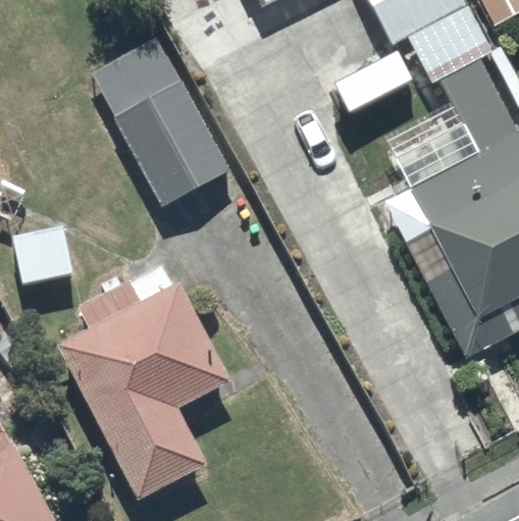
[(463,0),(369,0),(393,43),(465,3),(463,0)]
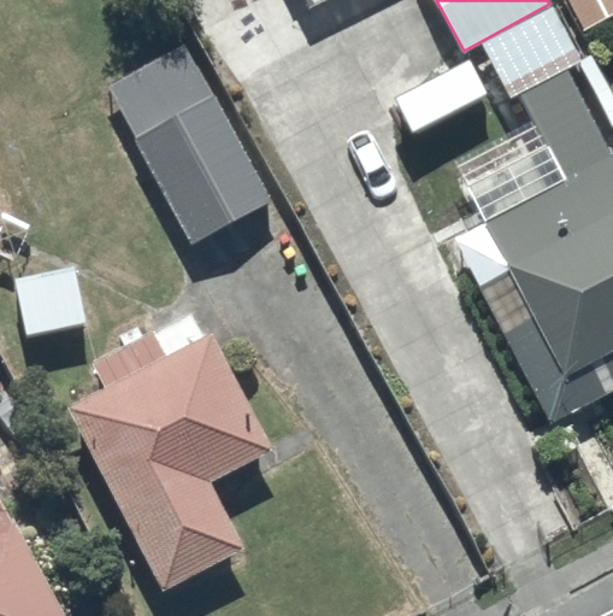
[(186,45),(108,86),(193,244),(272,201),(216,93),(212,95),(186,45)]
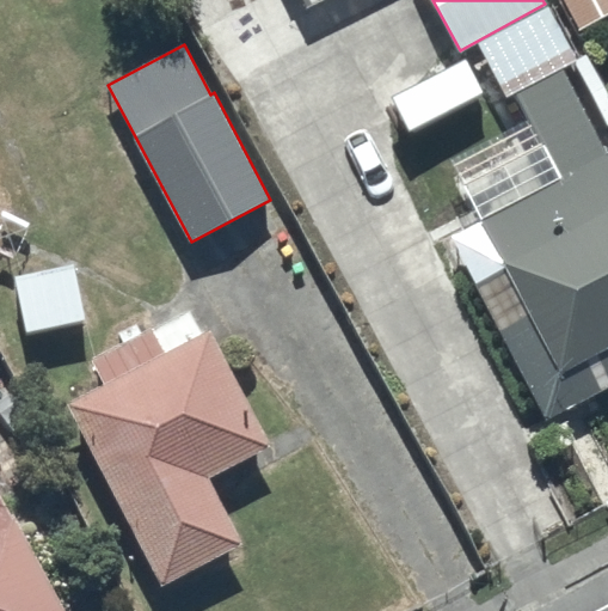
[(607,151),(606,152),(562,65),(515,90),(540,140),(460,182),(504,268),(473,283),(544,422),(607,390),(607,151)]
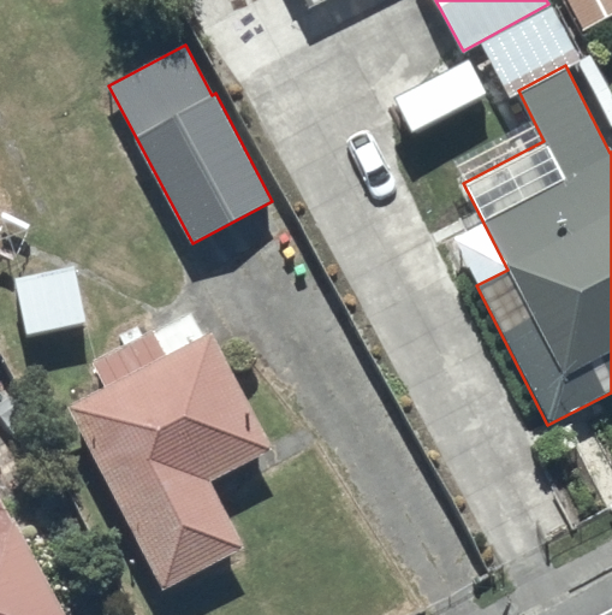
[(73,265),(13,278),(25,332),(84,320),(73,265)]
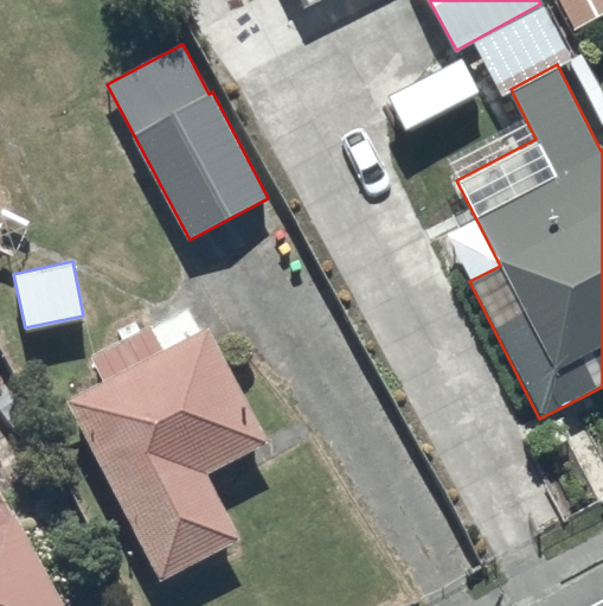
[(239,541),(207,472),(265,441),(206,326),(201,329),(188,305),(90,357),(102,381),(65,400),(160,581),(239,541)]
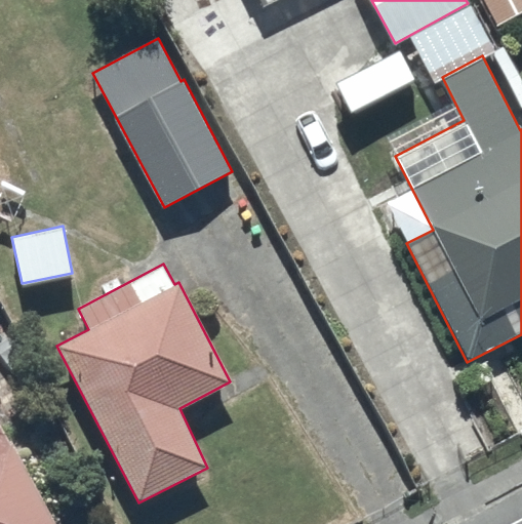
[(1,442),(0,439),(0,523),(53,523),(8,438),(1,442)]
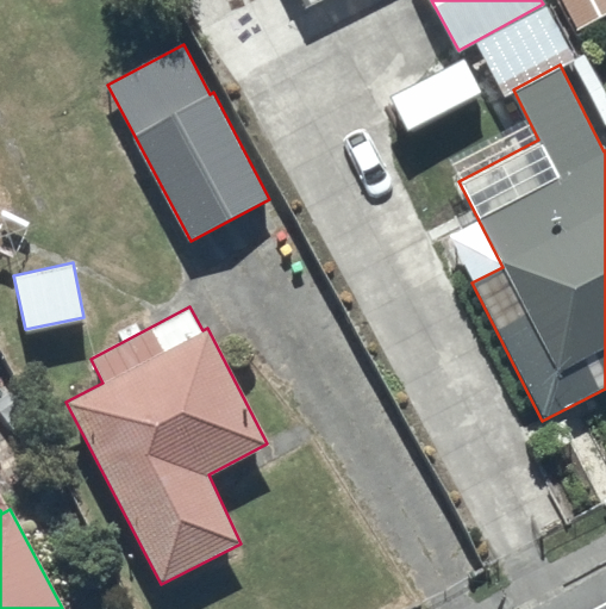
All buildings are outlined.
